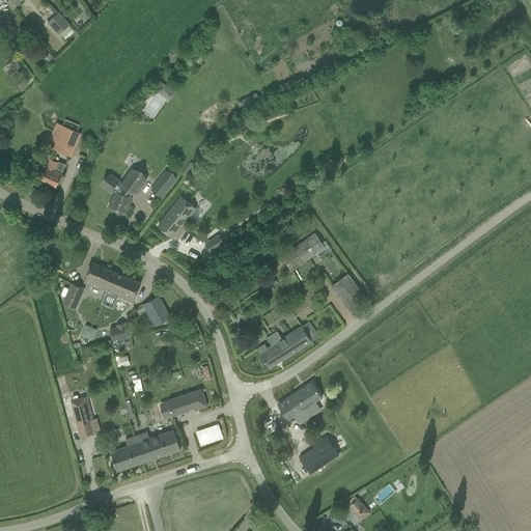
[(60,33),(66,39),(76,31),(70,25),(71,24),(59,11),(48,23),(59,35),(60,33)]
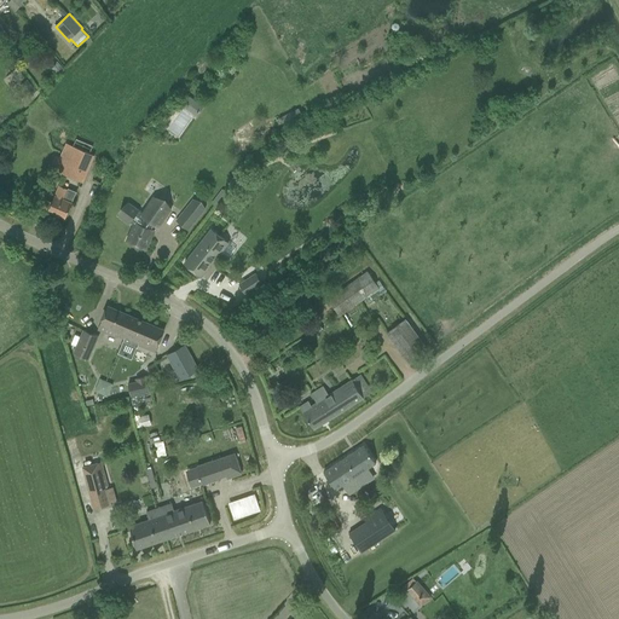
[(58,61),(51,67),(58,76),(65,70),(58,61)]
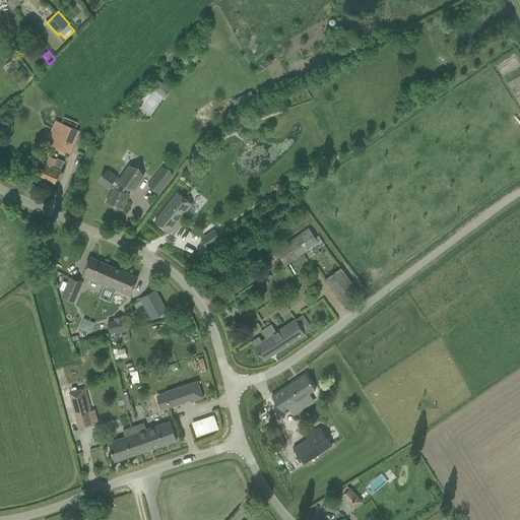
[(23,66),(16,72),(24,81),(30,76),(23,66)]
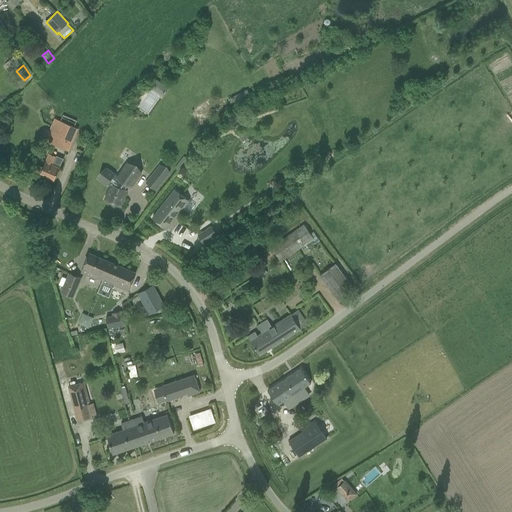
[(147,86),(152,90),(158,81),(152,77),(147,86)]
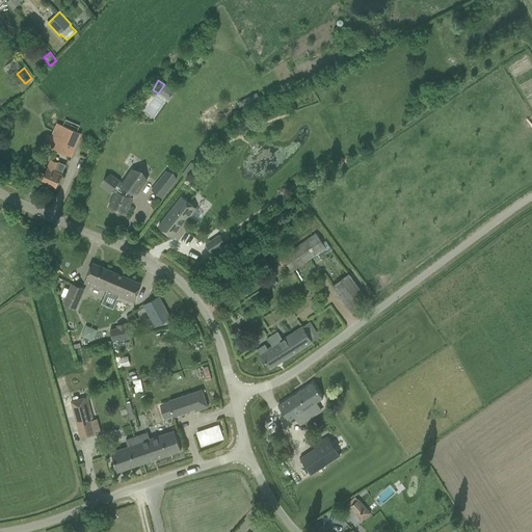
[(44,144),(71,157),(81,134),(77,132),(80,125),(65,118),(62,126),(57,123),(52,135),(49,134),(44,144)]
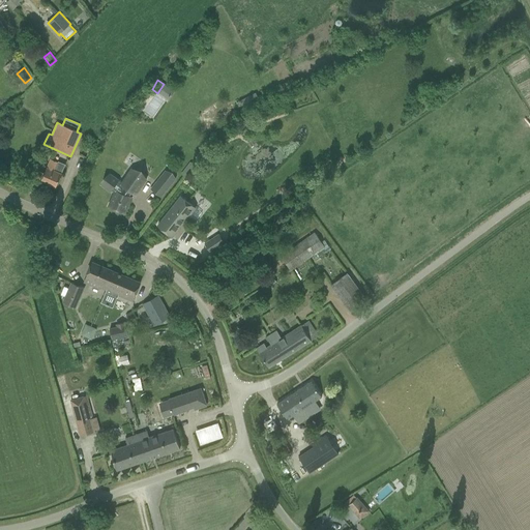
[(40,181),(55,187),(59,178),(65,165),(52,158),(49,167),(47,167),(45,171),(40,181)]
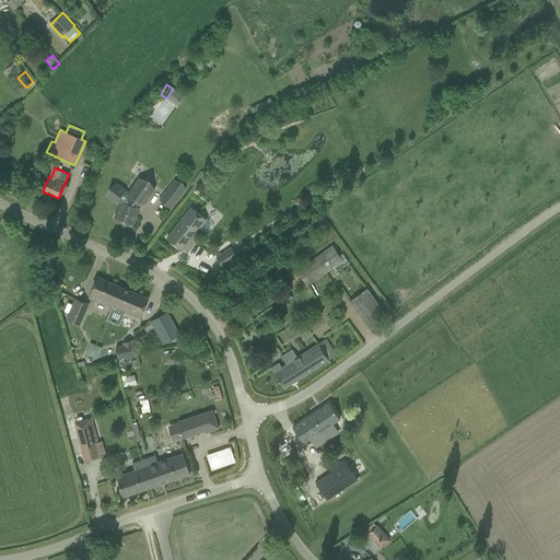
[(115,219),(132,225),(140,208),(137,207),(139,203),(142,206),(154,189),(153,189),(139,179),(140,178),(139,178),(128,193),(126,190),(116,183),(115,184),(116,184),(108,195),(107,195),(107,196),(120,205),(115,219)]
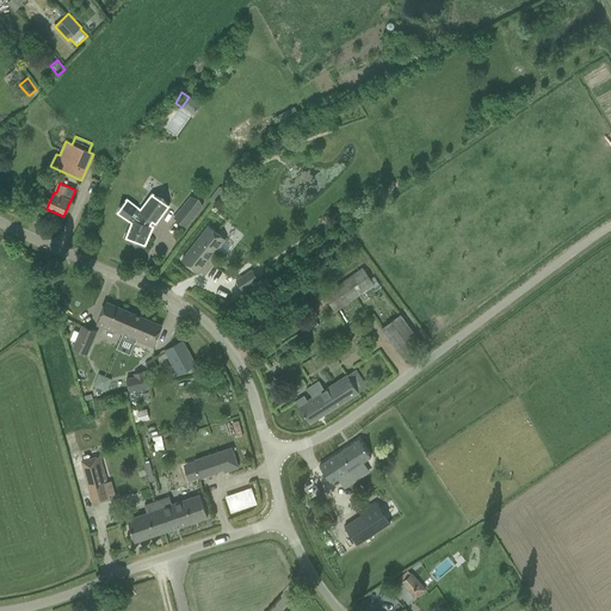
[(174,217),(185,227),(202,205),(191,197),(174,217)]
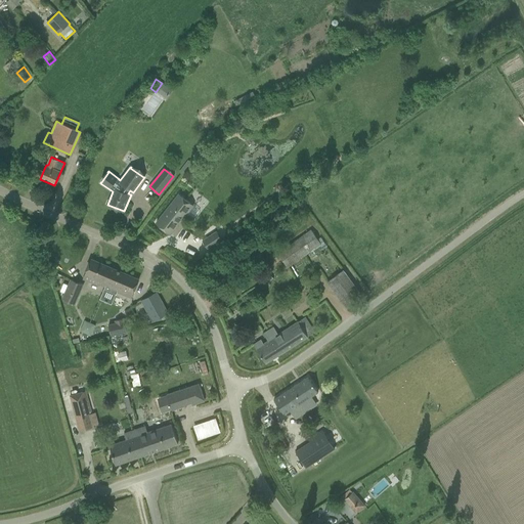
[(156,223),(170,234),(193,205),(179,193),(156,223)]
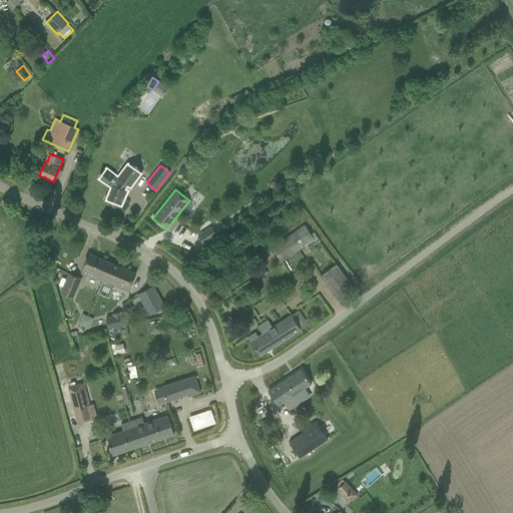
[(272,248),(281,262),(314,238),(305,225),(272,248)]
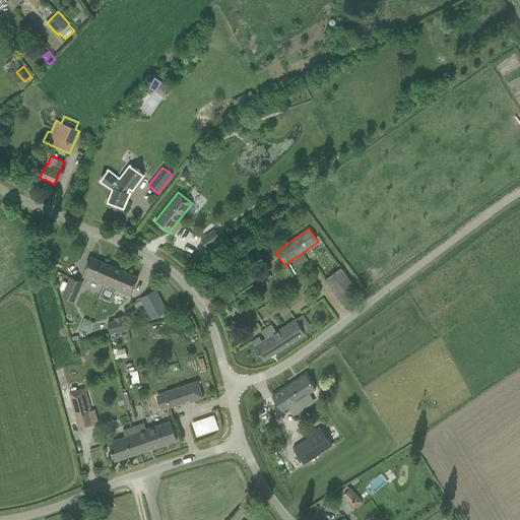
[(201,239),(207,247),(220,238),(215,230),(201,239)]
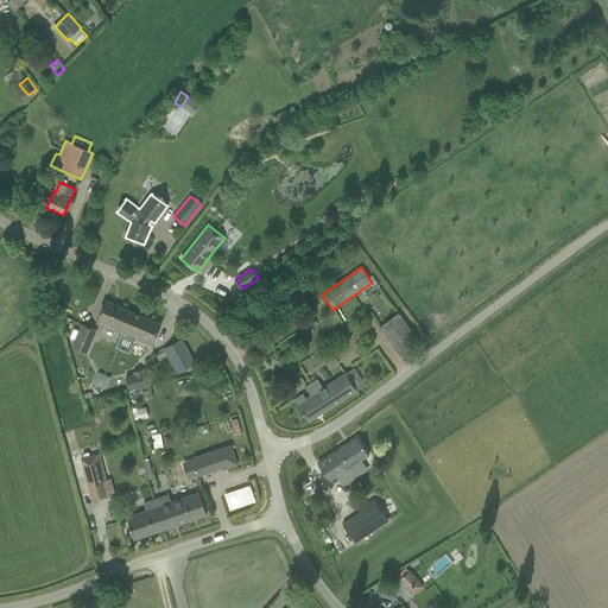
[(372,285),(358,295),(360,299),(368,293),(369,296),(374,292),(373,291),(374,290),(372,285)]
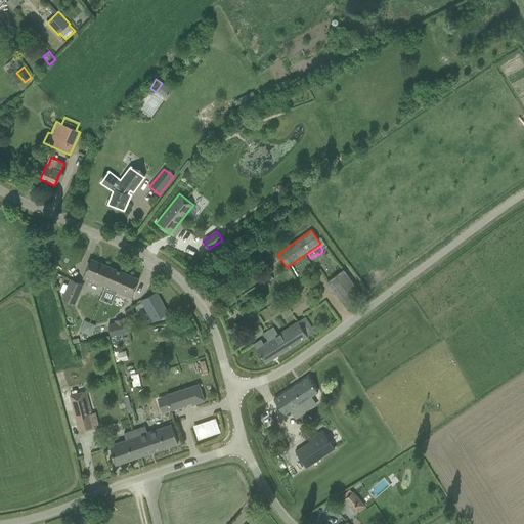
[(104,289),(106,290),(115,269),(91,259),(83,278),(99,287),(100,285),(105,287),(104,289)]
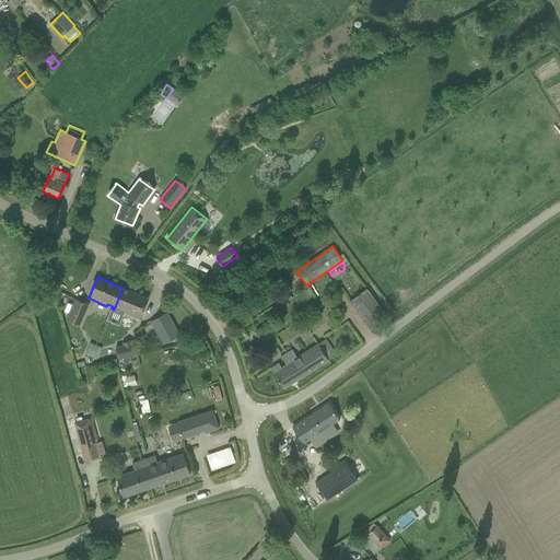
[(125,312),(140,318),(149,299),(123,288),(114,310),(124,314),(125,312)]
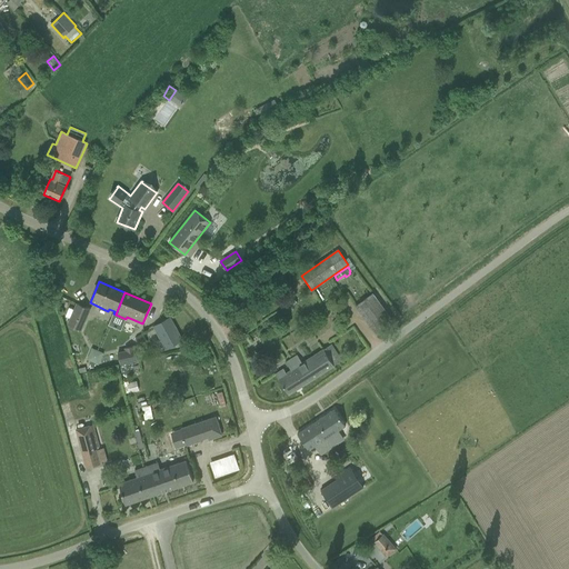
[(370,325),(377,335),(393,322),(387,313),(372,293),(356,306),(370,325)]
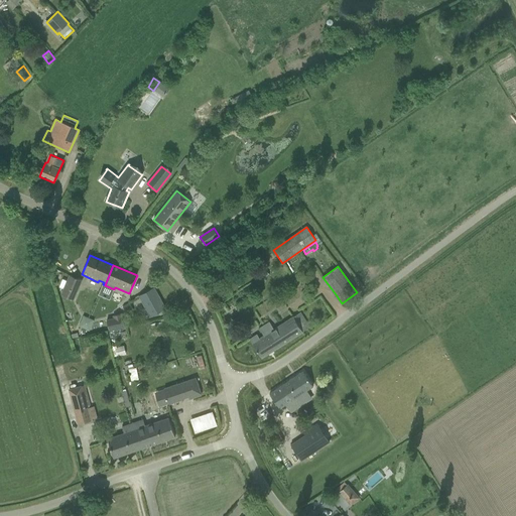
[(61,295),(74,300),(82,280),(70,275),(61,295)]
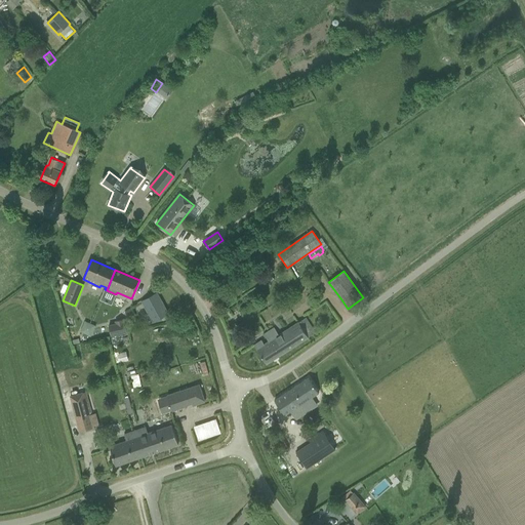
[(142,300),(154,322),(159,319),(162,318),(166,316),(168,314),(156,292),(148,297),(142,300)]
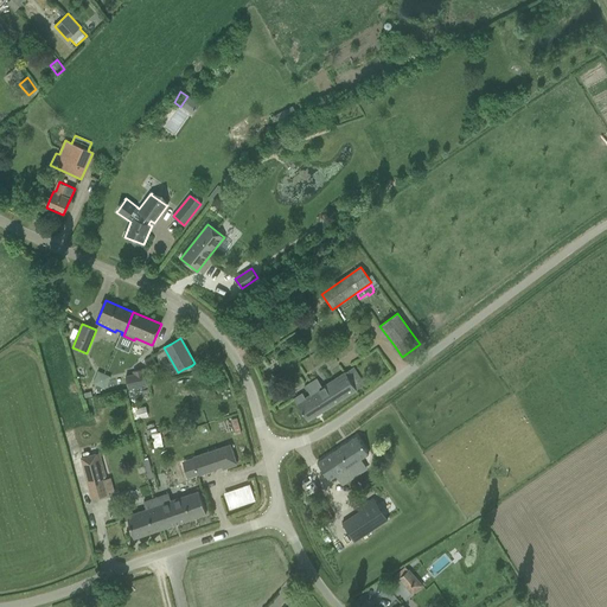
[(294,400),(308,421),(364,385),(353,368),(323,388),(318,379),(305,388),(310,396),(305,400),(301,395),(294,400)]
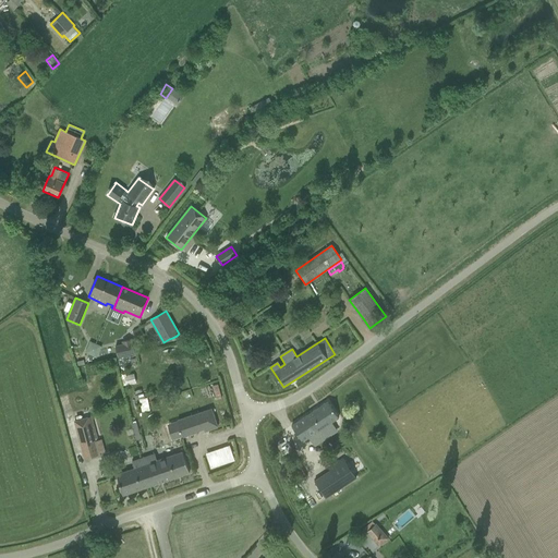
[(117,347),(118,356),(134,353),(132,343),(131,343),(131,340),(123,341),(124,344),(117,347)]
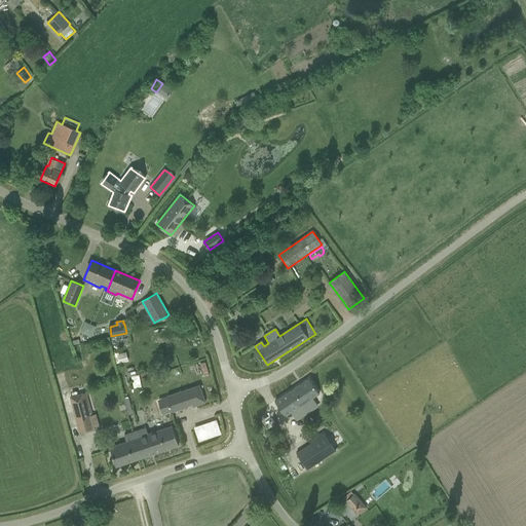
[(85,322),(81,332),(85,334),(90,324),(85,322)]
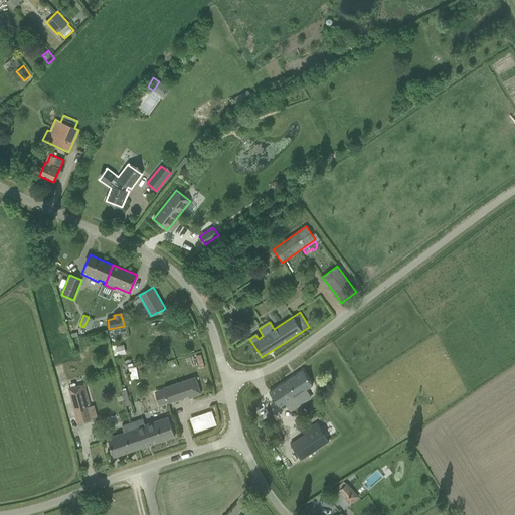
[(283,405),(286,409),(301,399),(298,394),(312,385),(303,370),(270,392),(279,407),(283,405)]
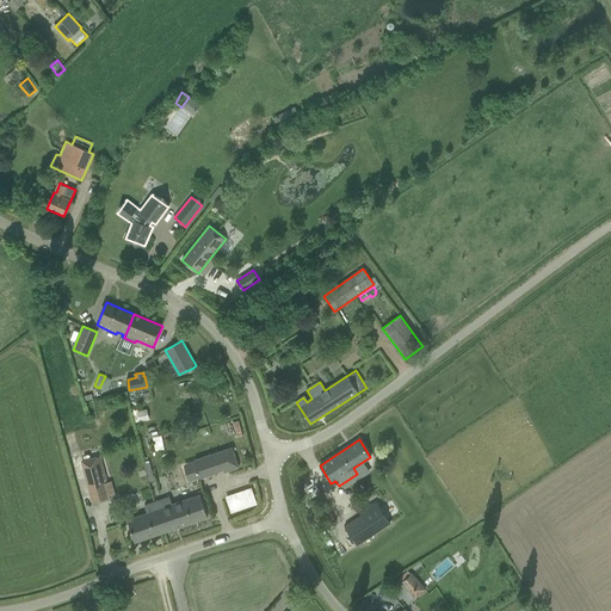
[(229,448),(192,462),(198,480),(214,474),(214,473),(221,470),(222,474),(236,468),(229,448)]
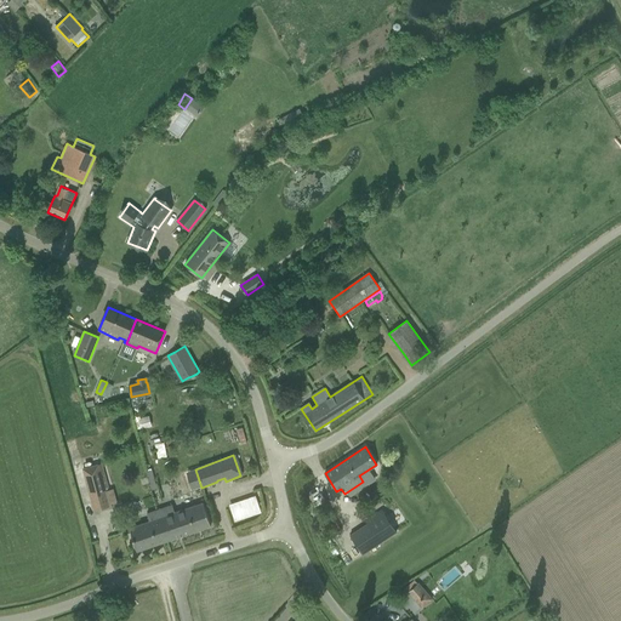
[(106,491),(109,490),(102,463),(84,468),(95,510),(109,505),(106,491)]
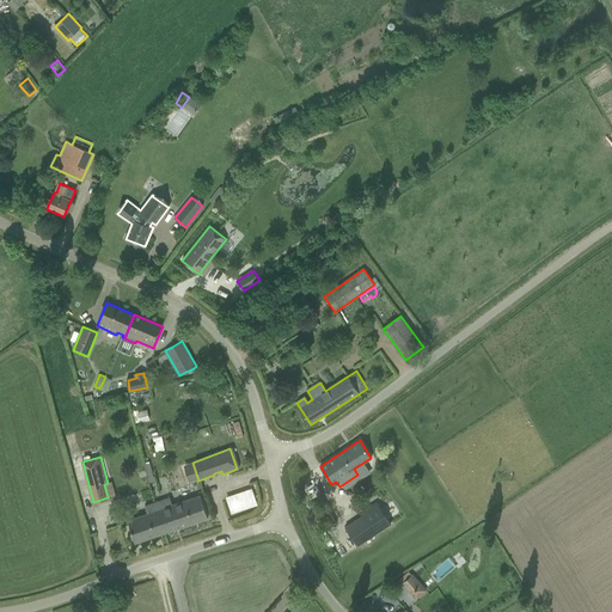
[(232,513),(259,505),(254,487),(227,496),(232,513)]
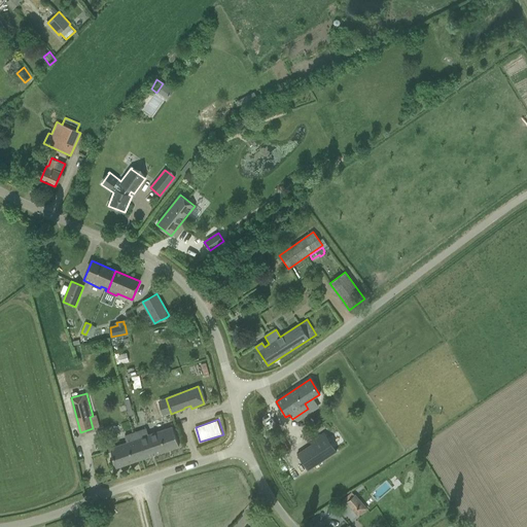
[(140,431),(133,434),(141,458),(148,456),(163,451),(178,446),(177,444),(171,427),(156,432),(148,435),(142,437),(140,431)]
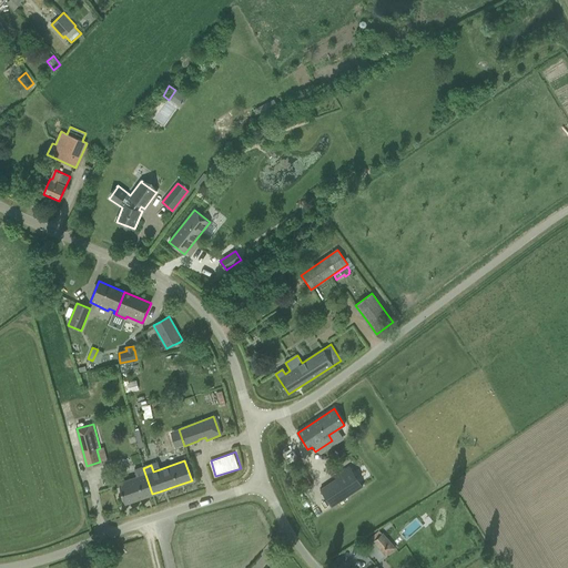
[(336,479),(321,489),(325,497),(332,507),(363,486),(356,476),(350,466),(337,474),(340,477),(336,479)]
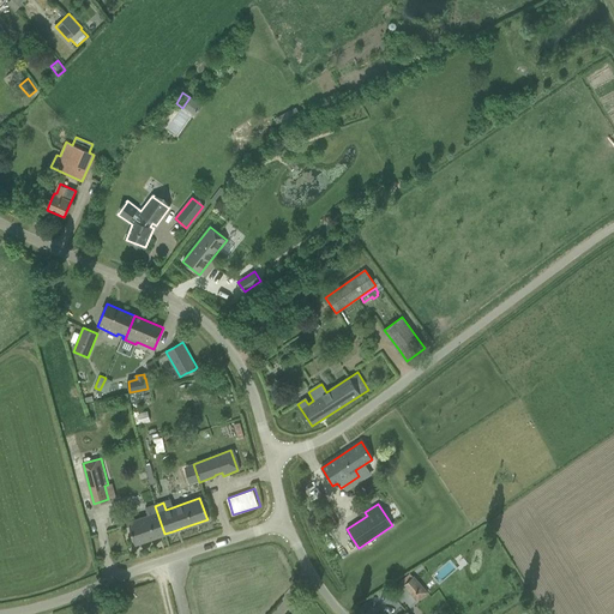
[(128,522),(136,545),(164,534),(155,506),(145,510),(148,516),(128,522)]
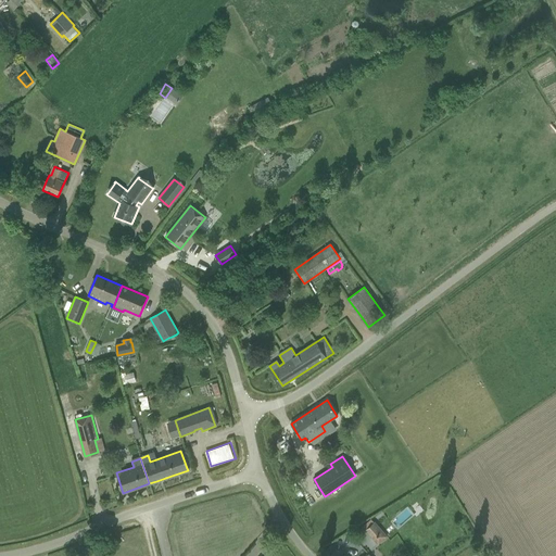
[(359,530),(362,532),(365,530),(374,539),(382,531),(375,522),(374,522),(371,519),(359,530)]
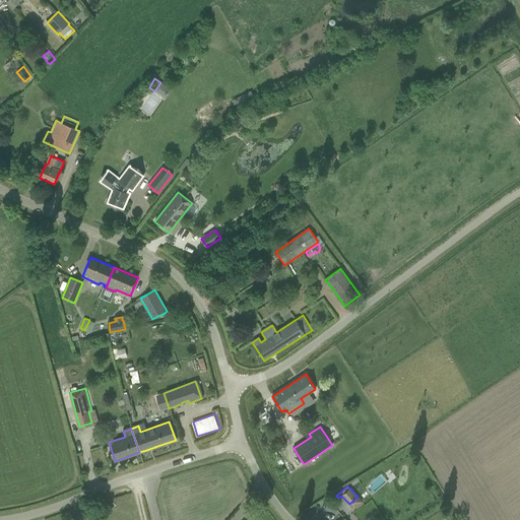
All buildings are outlined.
